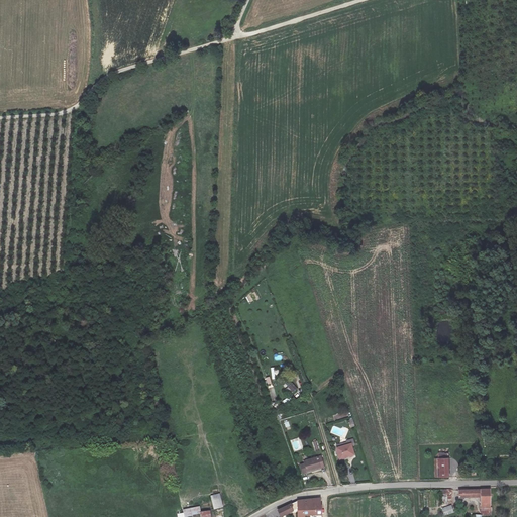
[(286,389),(291,394),(297,389),(292,383),(286,389)]
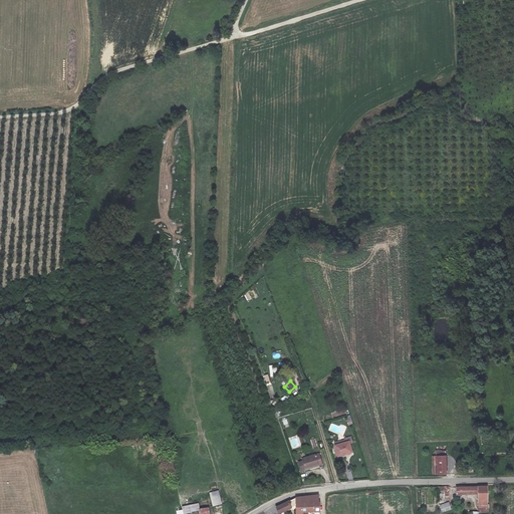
[(348,441),(334,446),(337,457),(351,452),(348,441)]
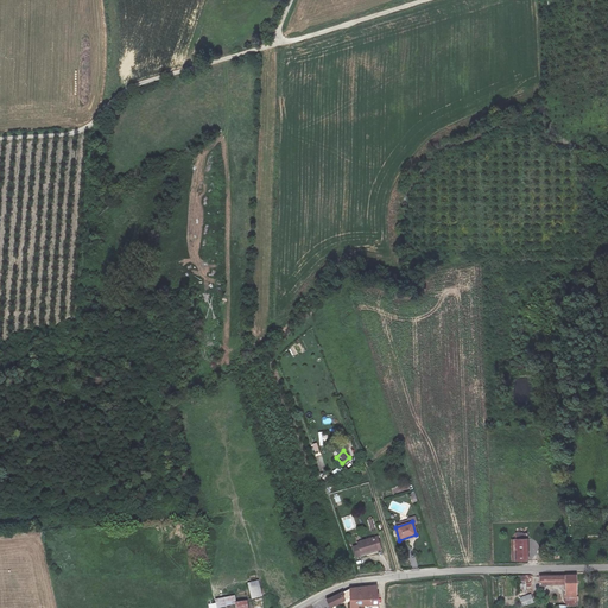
[(515,526),(515,539),(527,539),(527,526),(515,526)]
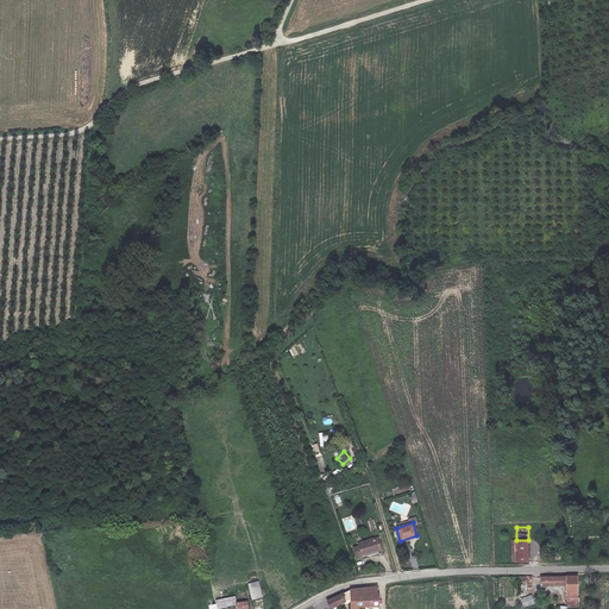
[(358,544),(362,557),(382,550),(377,538),(358,544)]
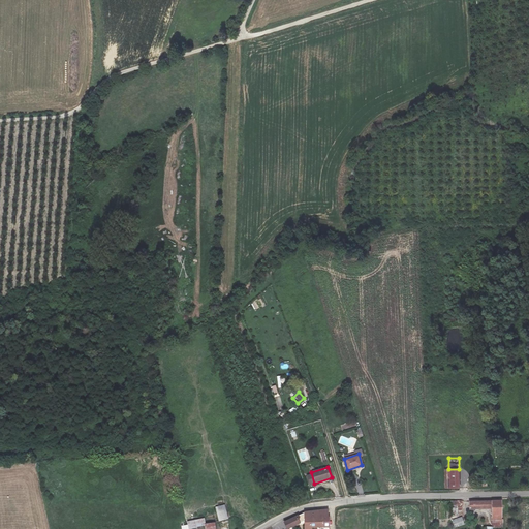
[(448,469),(449,488),(460,488),(459,469),(448,469)]
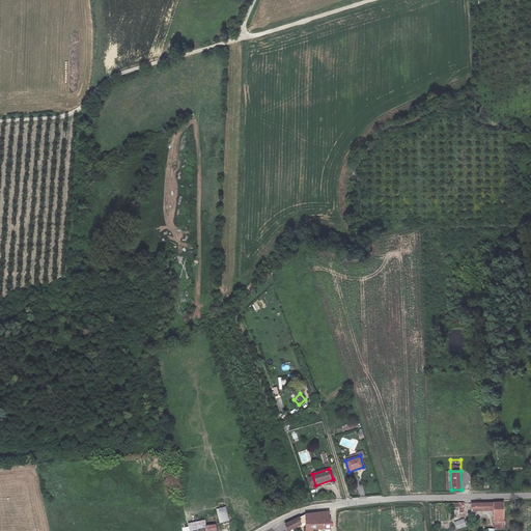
[(503,502),(472,503),(472,511),(494,510),(494,522),(503,522),(503,502)]
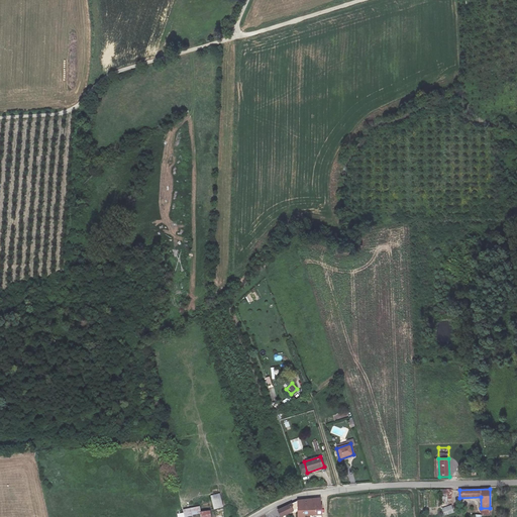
[(451,499),(451,490),(440,490),(440,503),(441,503),(442,505),(447,505),(447,503),(447,499),(451,499)]
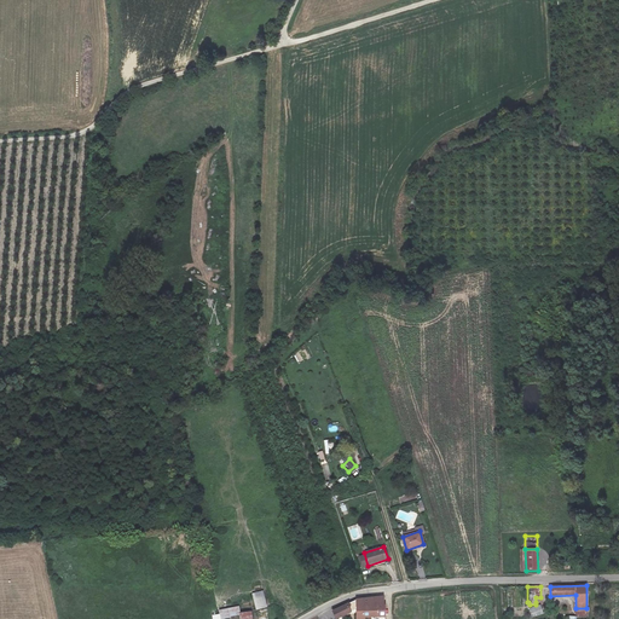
[(262,590),(252,594),(256,611),(267,607),(262,590)]
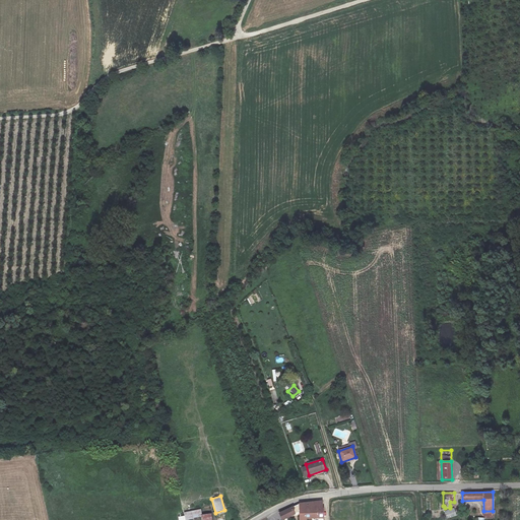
[(311,518),(304,501),(300,504),(279,513),(281,519),(300,512),(300,519),(299,519),(306,519),(307,518),(311,518)]
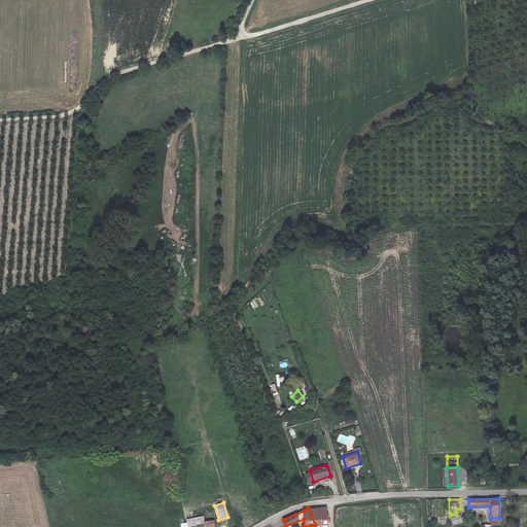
[(324,508),(308,507),(315,525),(327,525),(326,514),(325,515),(324,508)]
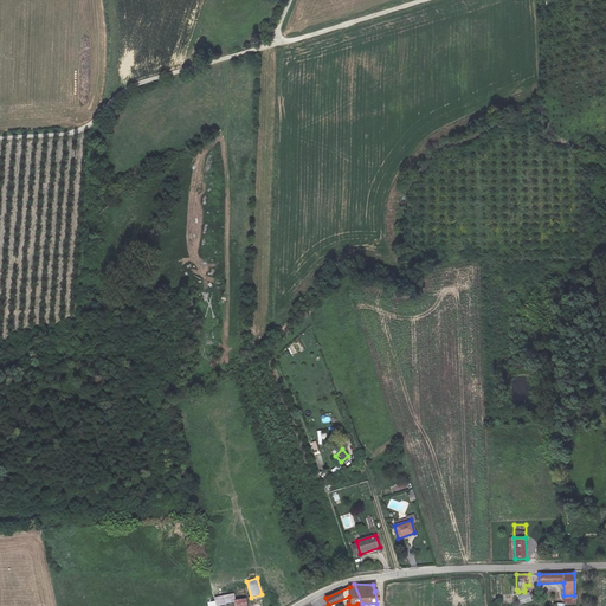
[(529,592),(517,595),(521,605),(532,600),(529,592)]
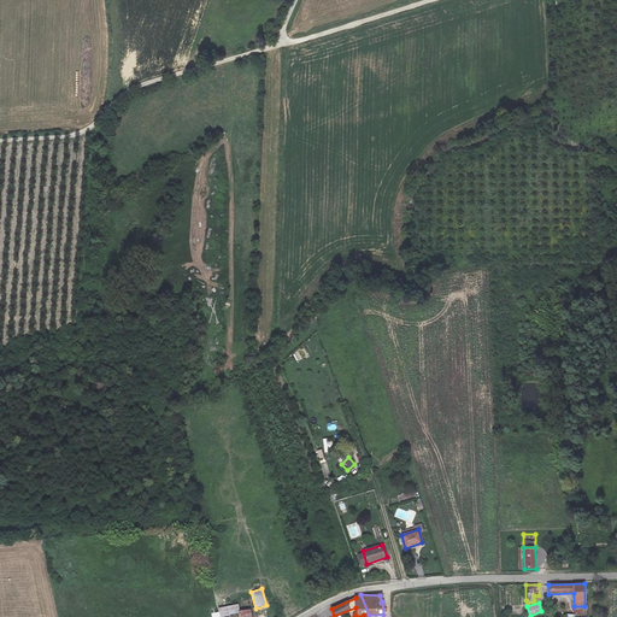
[(218,609),(219,616),(230,616),(230,613),(239,612),(239,616),(251,616),(251,610),(240,611),(238,604),(218,609)]
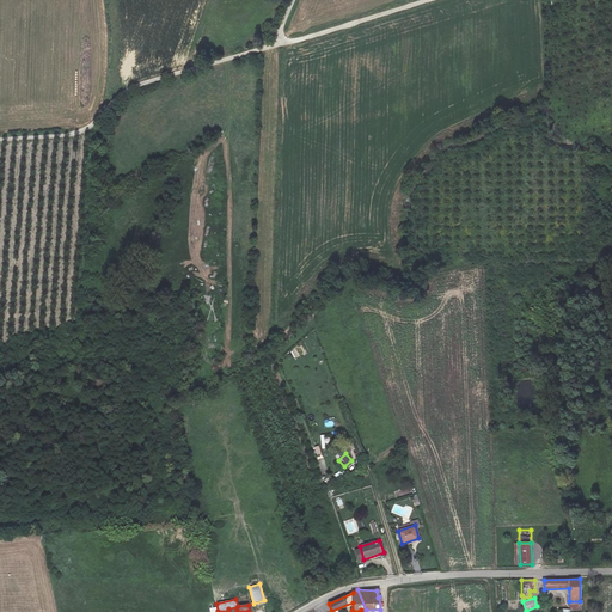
All buildings are outlined.
